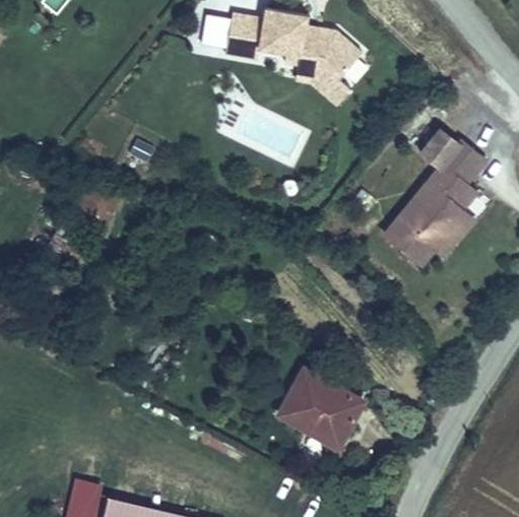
[(285,63),(299,67),(327,63),(340,76),(365,50),(339,28),(309,23),(311,9),(266,2),(265,16),(232,11),(231,17),(226,47),(225,55),(260,61),(261,46),(288,51),(285,63)]
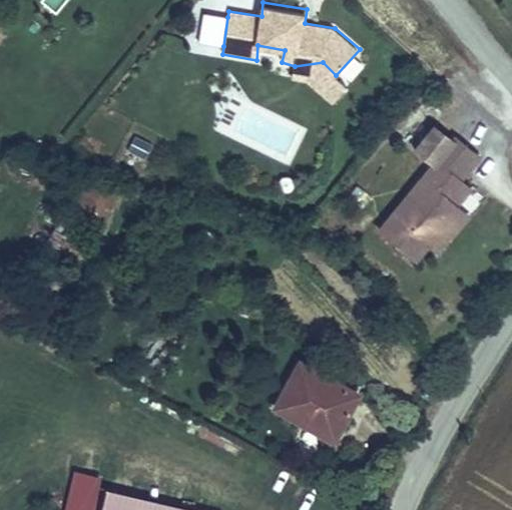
[(223,46),(227,17),(204,13),(199,42),(223,46)]
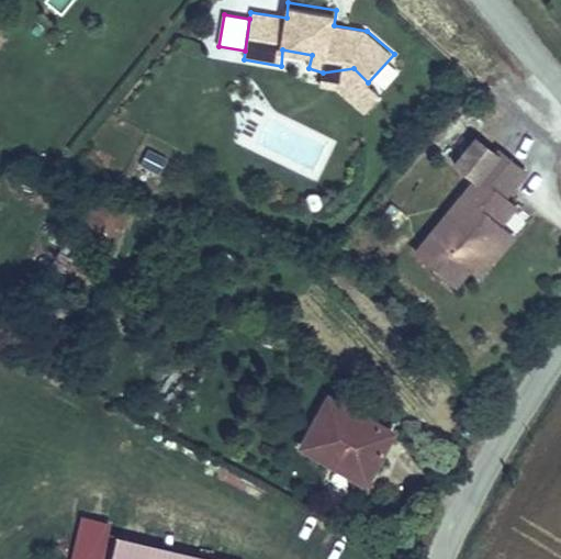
[(382,94),(368,82),(354,68),(323,73),(318,89),(338,92),(365,116),(382,94)]
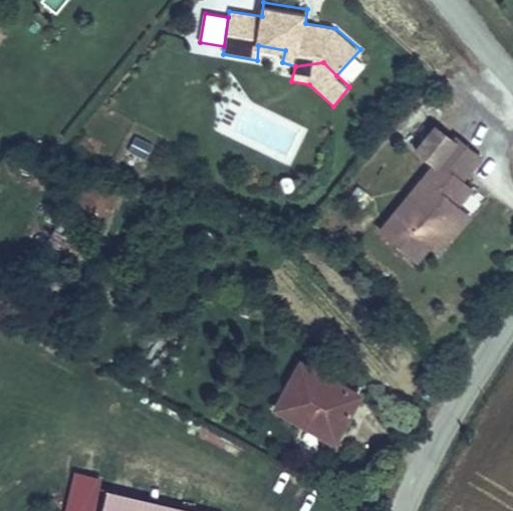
[(436,119),(412,146),(431,164),(456,136),(436,119)]
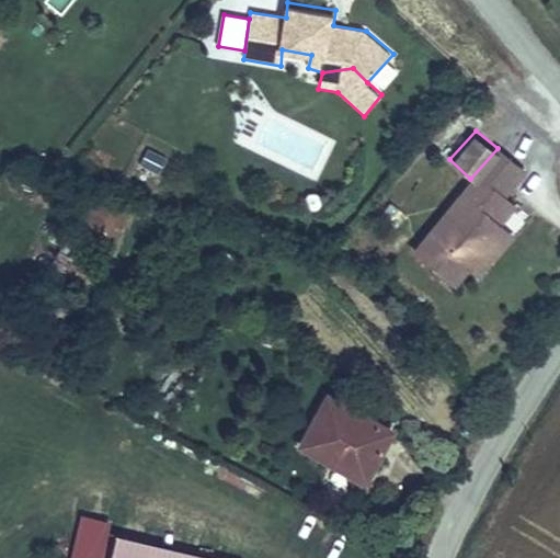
[(170,159),(146,147),(136,166),(160,178),(170,159)]
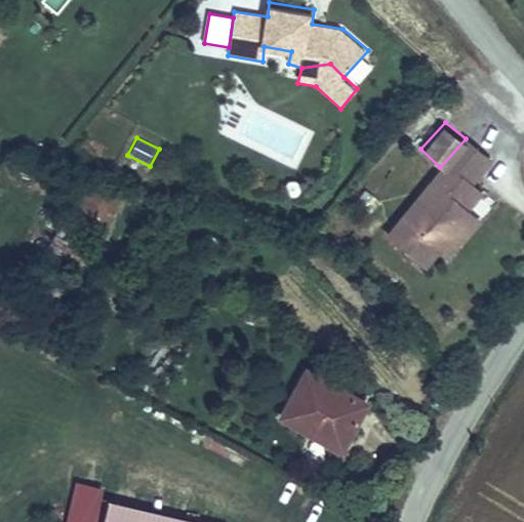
[(496,161),(466,138),(440,167),(386,234),(427,268),(439,252),(450,262),(484,221),(472,209),(487,192),(477,184),(496,161)]
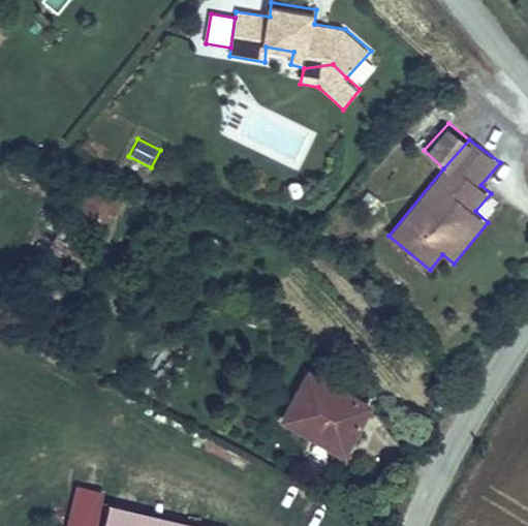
[(115,220),(124,204),(104,193),(95,211),(115,220)]
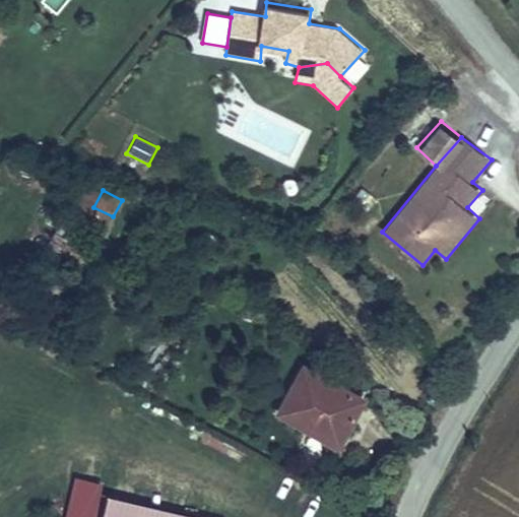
[(273,411),(339,448),(368,395),(304,360),(273,411)]
